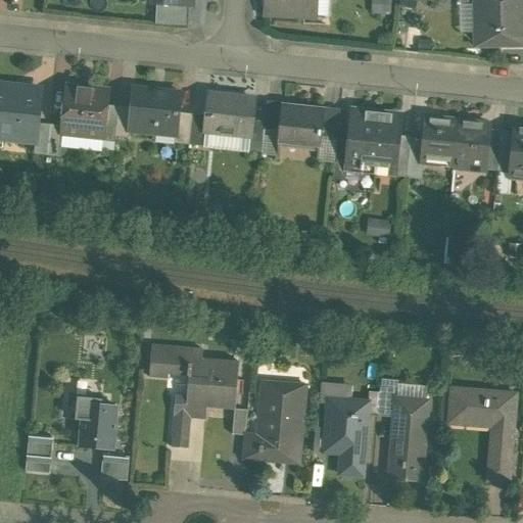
[(265,0),(264,16),(316,19),(317,0),(265,0)]
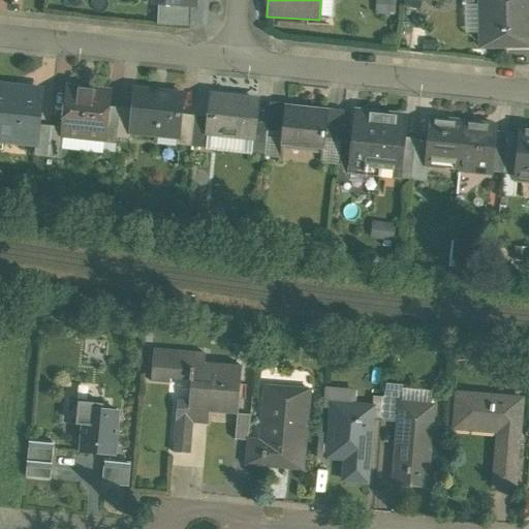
[(528,7),(497,7),(497,5),(488,5),(480,6),(481,49),(528,48),(528,31),(528,32),(528,7)]
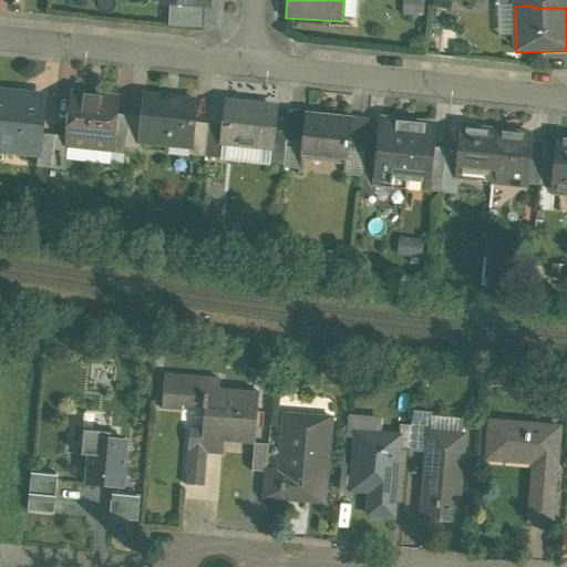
[(45,99),(0,93),(0,150),(39,155),(41,135),(45,99)]
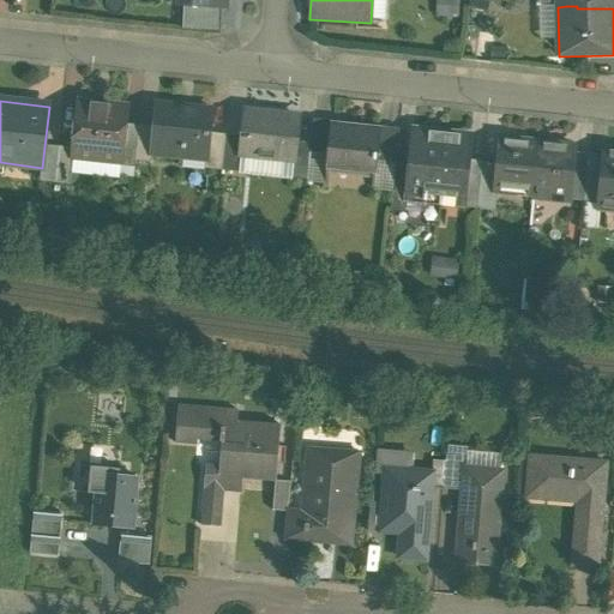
[(212,109),(156,104),(154,127),(151,155),(205,160),(206,160),(210,133),(212,109)]
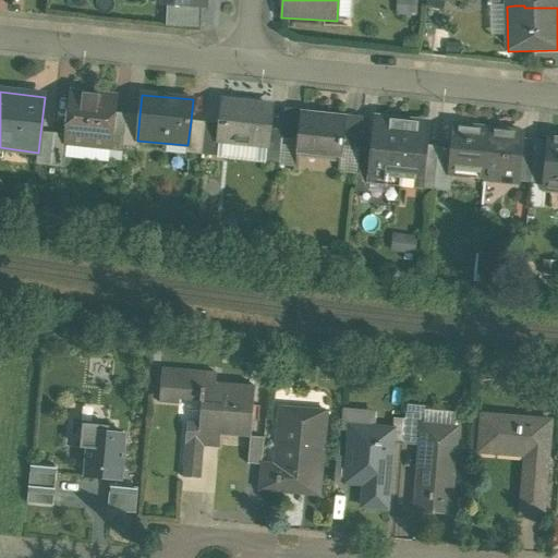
[(89,99),(71,97),(67,135),(65,143),(107,148),(109,148),(113,113),(114,100),(114,99),(113,98),(93,96),(91,97),(89,98),(89,99)]
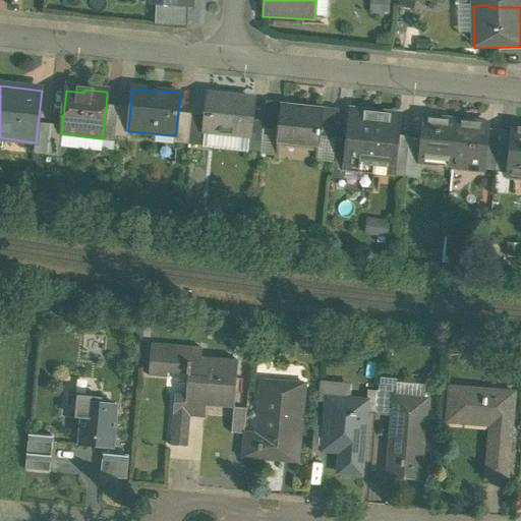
[(253,101),(208,96),(206,116),(204,132),(206,132),(247,136),(249,137),(251,121),(253,101)]
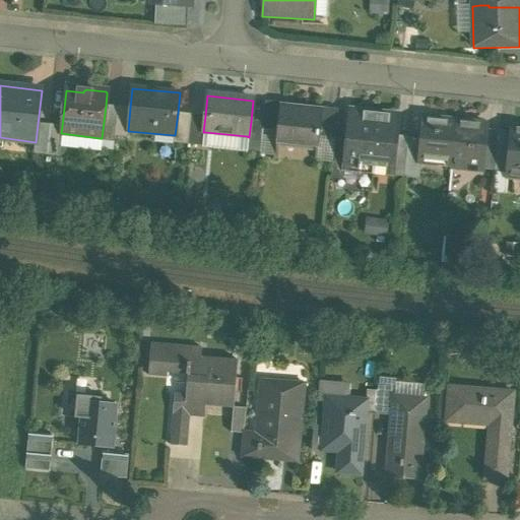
[(281,104),(265,102),(263,122),(262,130),(277,132),(280,106),(281,106),(281,104)]
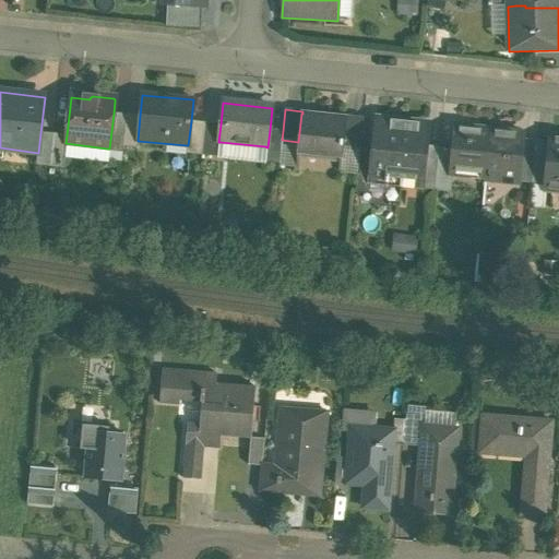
[(127,115),(114,114),(109,149),(107,149),(107,153),(122,154),(123,147),(127,115)]
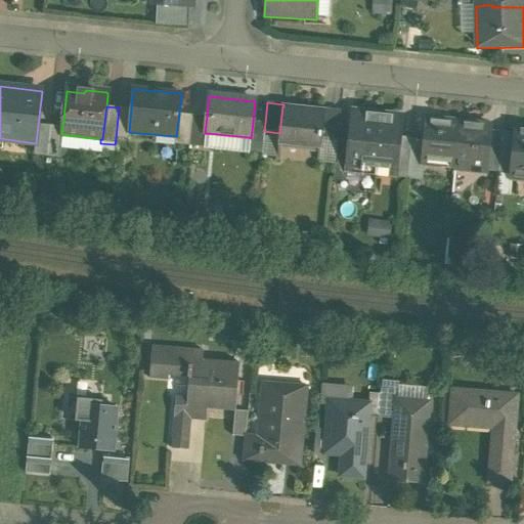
[(284,106),(282,106),(279,133),(278,143),(320,148),(321,138),(324,112),(323,112),(284,106)]
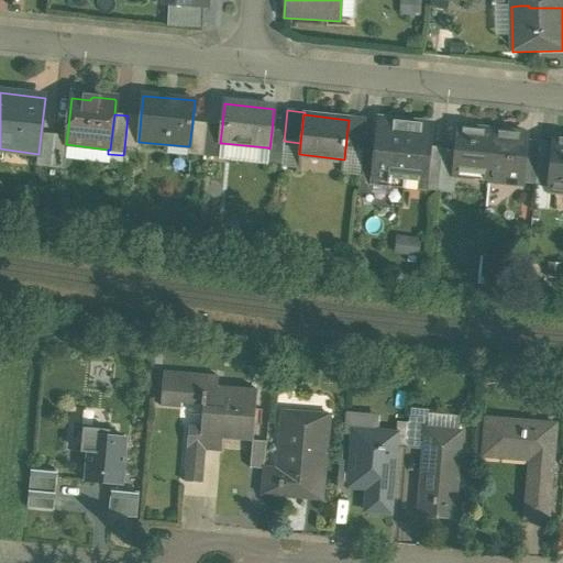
[(141,117),(128,116),(124,148),(139,150),(139,142),(141,117)]
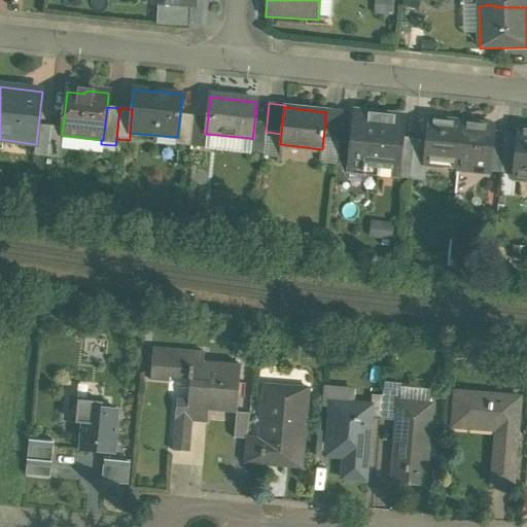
[(343,110),(325,109),(325,112),(326,112),(323,139),(339,141),(340,140),(343,110)]
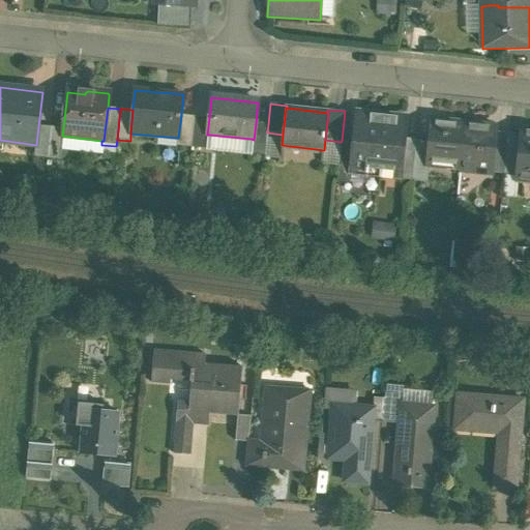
[(406,118),(356,114),(353,142),(351,167),(352,167),(364,168),(363,173),(399,176),(401,176),(404,139),(406,118)]
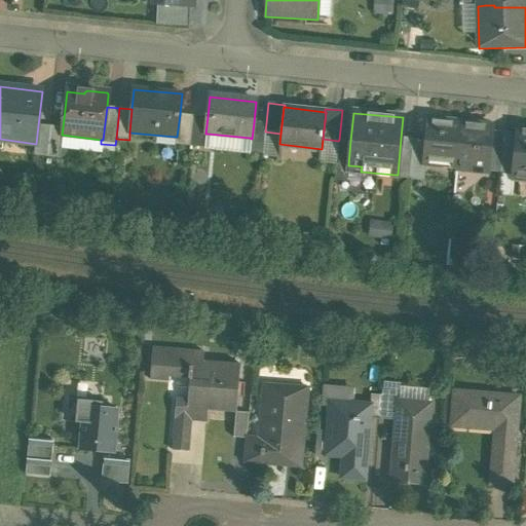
[(192,115),(180,114),(177,137),(176,137),(175,145),(189,146),(192,115)]
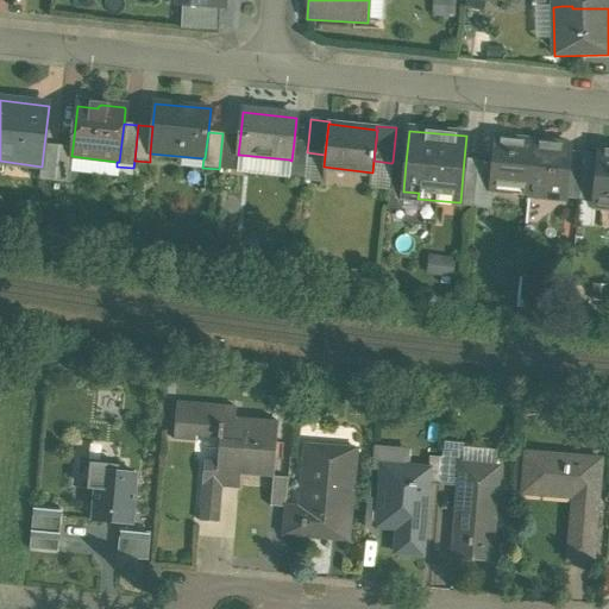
[(240,136),(223,133),(219,169),(238,171),(240,155),(238,155),(240,136)]
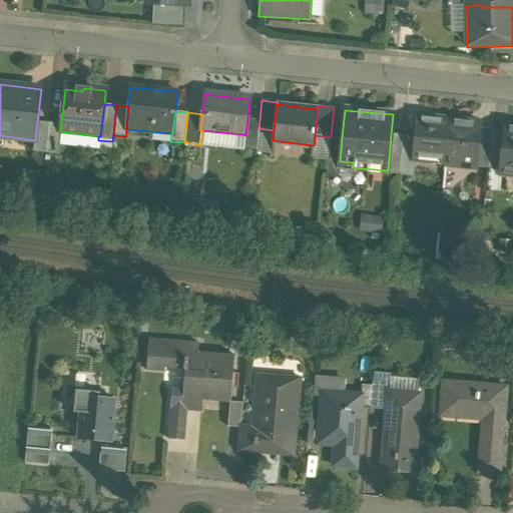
[(449,120),(418,117),(416,138),(414,155),(416,156),(427,157),(427,161),(444,163),(444,161),(449,120)]
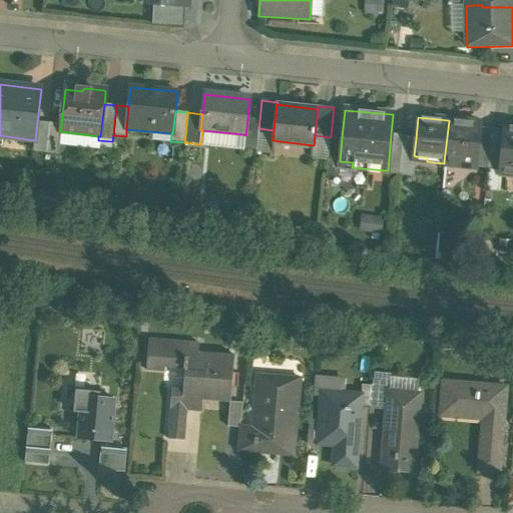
[(260,120),(247,119),(245,135),(243,134),(242,149),(257,150),(259,128),(260,120)]
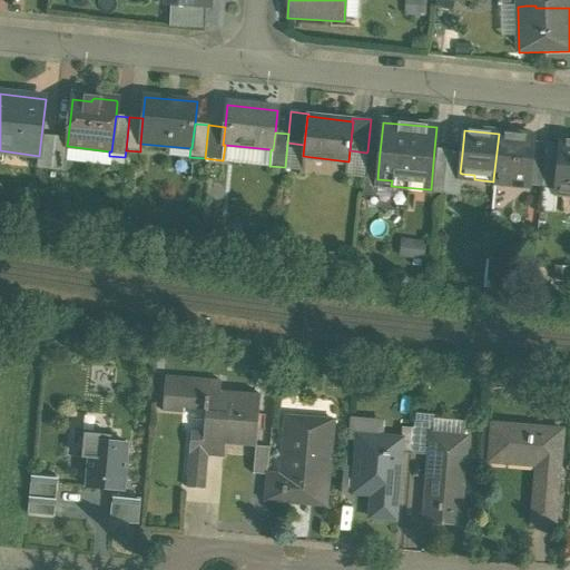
[(533,137),(499,134),(493,179),(510,182),(509,186),(529,187),(529,186),(533,143),(533,137)]
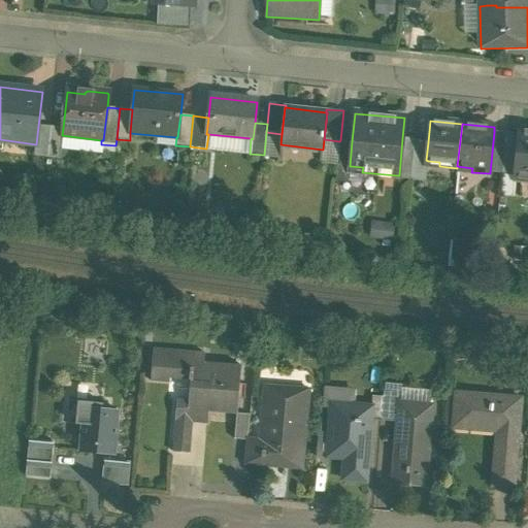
[(50,127),(38,126),(36,144),(35,156),(46,157),(50,127)]
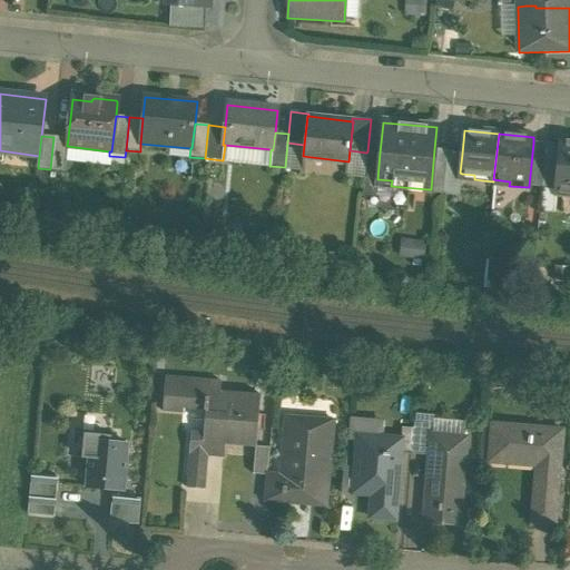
[(68,138),(53,137),(50,169),(65,172),(67,146),(68,138)]
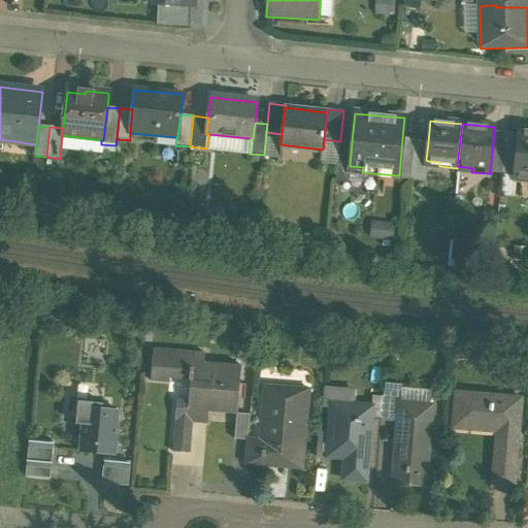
[(527,130),(519,130),(519,134),(515,175),(514,179),(527,179),(527,130)]
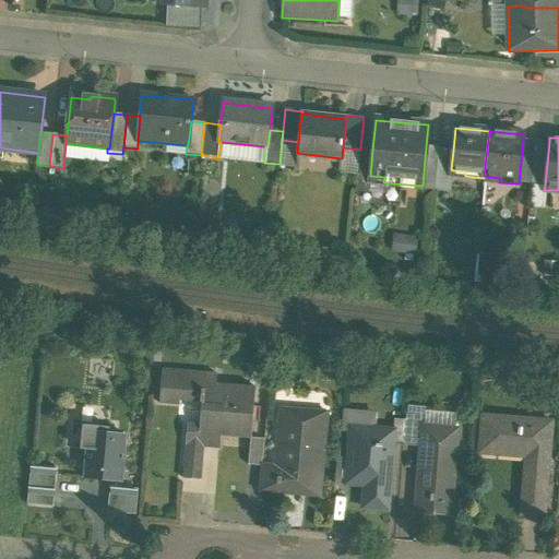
[(536,141),(523,140),(519,182),(532,183),(536,141)]
